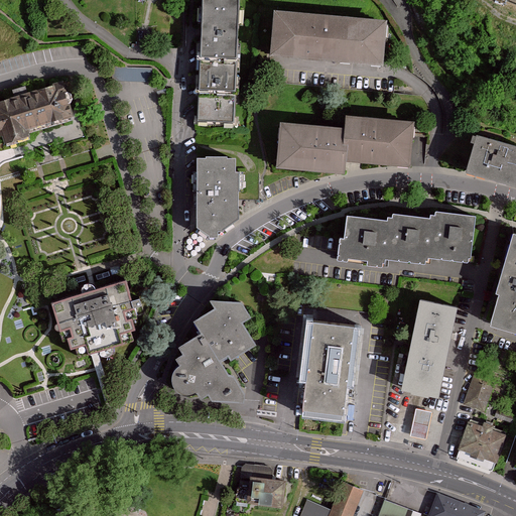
[(239,0),(203,0),(199,54),(235,56),(239,0)]
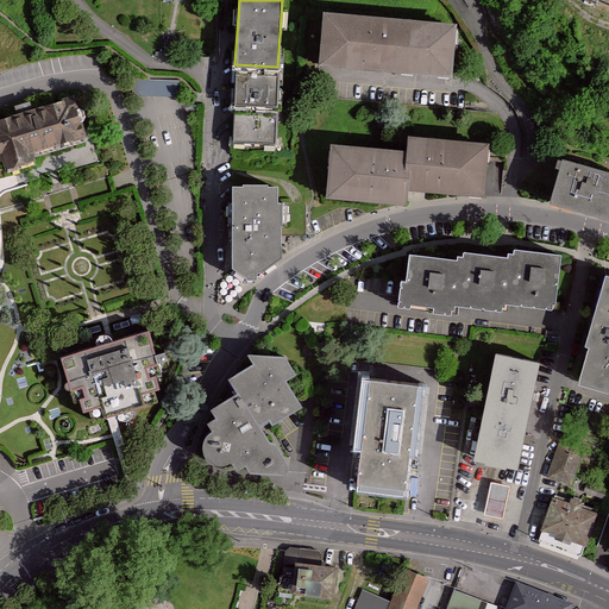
[(454,23),(325,12),(320,70),(450,81),(454,23)]
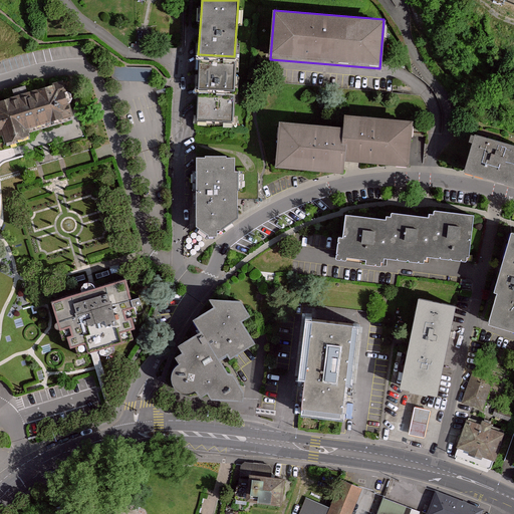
[(239,61),(202,58),(200,88),(236,91),(239,61)]
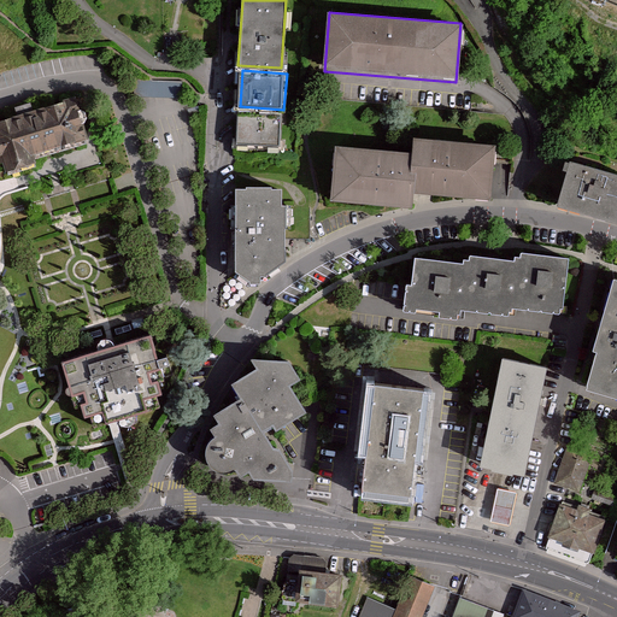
[(87,141),(74,100),(0,123),(0,165),(3,165),(6,176),(36,166),(34,158),(87,141)]
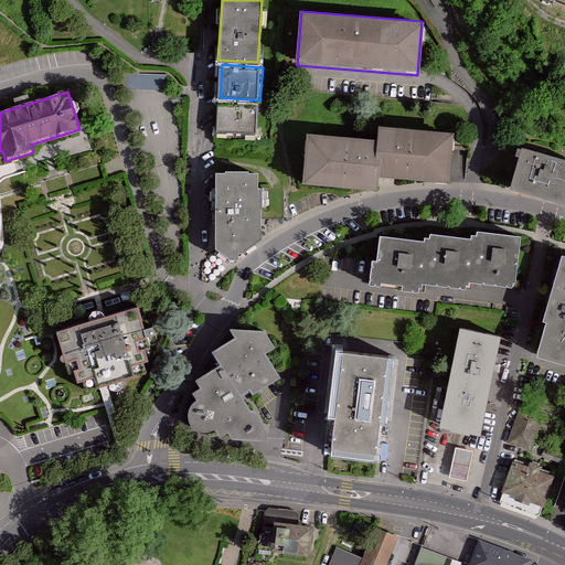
[(259,105),(221,103),(220,130),(258,132),(259,105)]
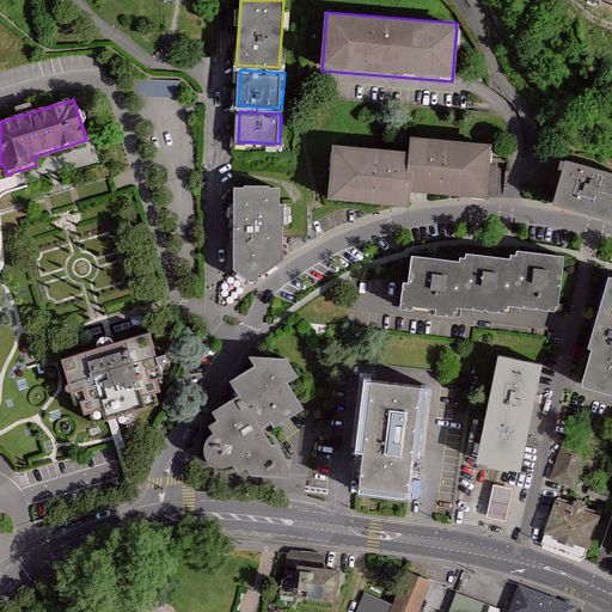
[(408,150),(330,142),(324,197),(402,206),(403,189),(487,197),(491,144),(409,135),(408,150)]
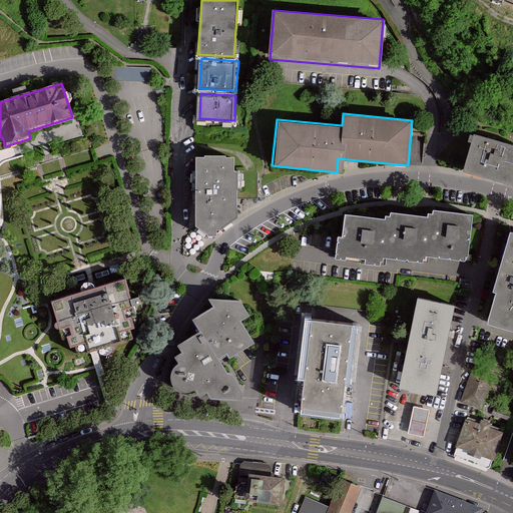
[(512,146),(476,135),(463,167),(512,182),(512,146)]
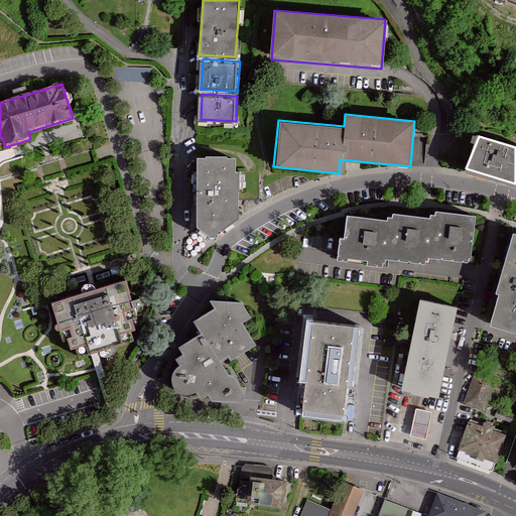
[(238,157),(197,157),(196,228),(214,236),(237,217),(238,157)]
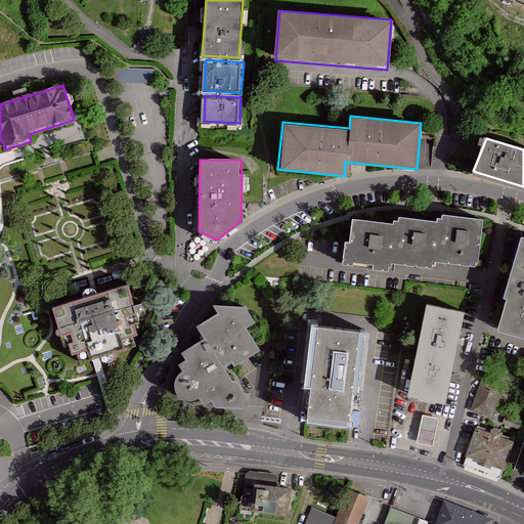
[(396,222),(355,218),(352,238),(344,237),(341,265),(355,267),(355,263),(369,264),(368,271),(389,273),(390,267),(432,271),(433,265),(477,270),(482,220),(443,216),(443,221),(396,216),(396,222)]
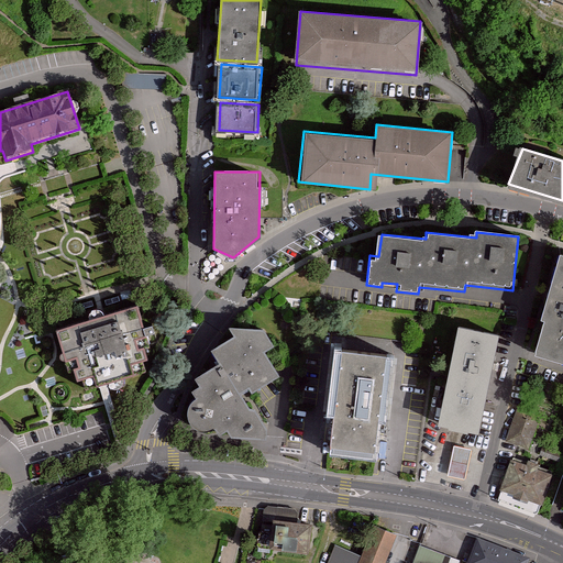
[(562,255),(561,255),(533,353),(562,361),(562,255)]
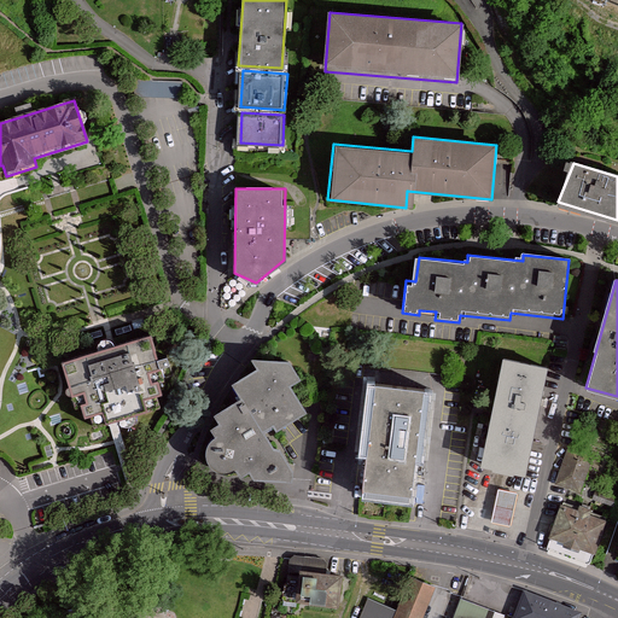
[(151,333),(62,363),(77,408),(82,407),(86,418),(92,415),(97,430),(165,406),(162,397),(173,394),(164,371),(173,367),(169,355),(159,359),(151,333)]
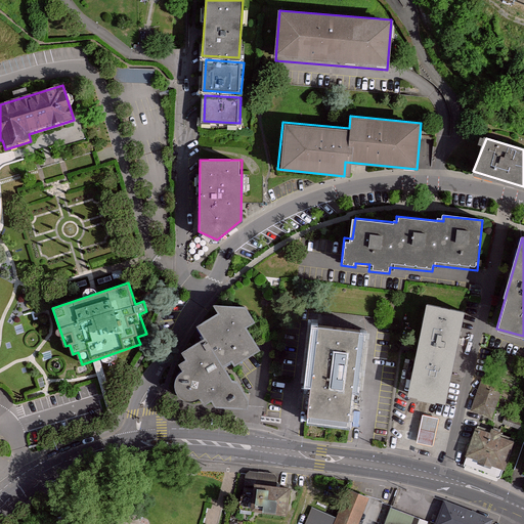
[(247,306),(213,304),(217,313),(195,328),(202,338),(182,352),(184,359),(178,364),(182,372),(174,378),(172,385),(174,394),(180,399),(187,401),(193,400),(200,398),(203,407),(211,401),(213,408),(248,408),(250,399),(238,381),(231,380),(225,367),(232,362),(233,368),(260,351),(248,329),(256,323),(247,306)]
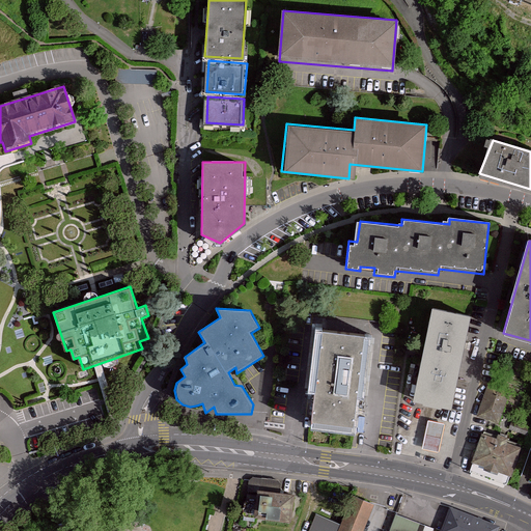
[(471,316),(431,309),(414,403),(453,411),(471,316)]
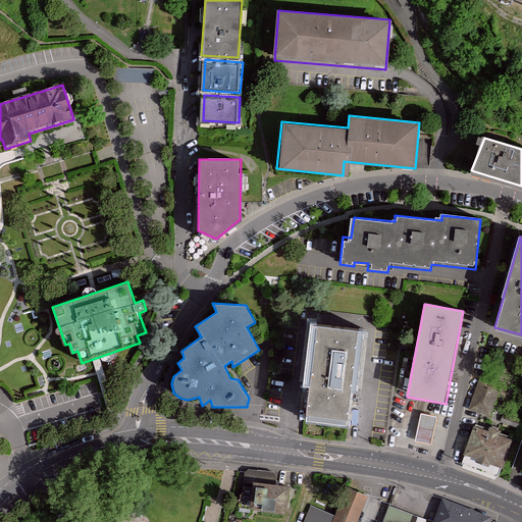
[(360,332),(314,326),(303,417),(349,422),(360,332)]
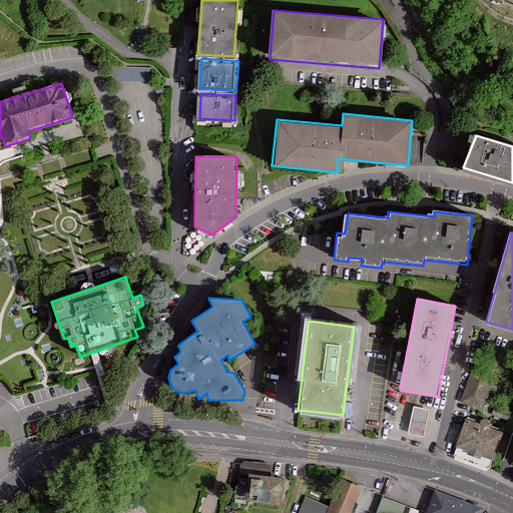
[(473,370),(465,404),(486,409),(494,375),(473,370)]
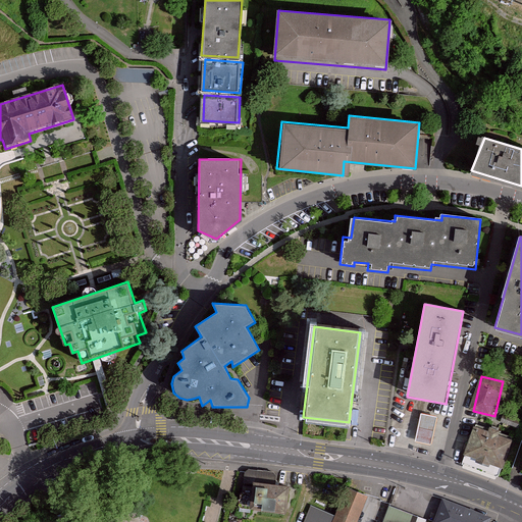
[(420,411),(413,438),(430,442),(437,415),(420,411)]
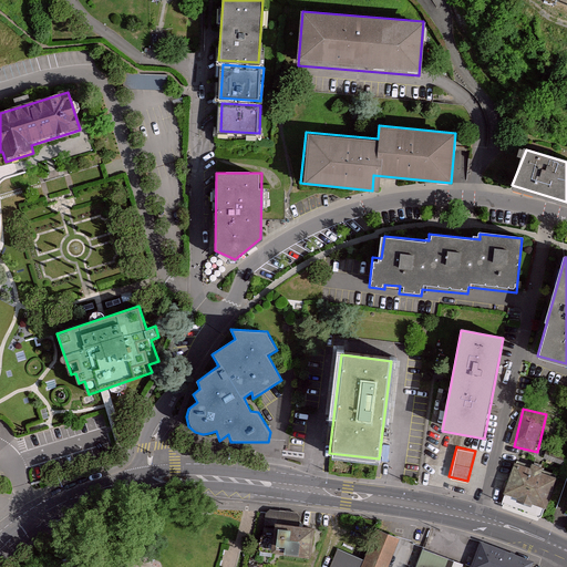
[(503,508),(544,519),(555,480),(515,468),(503,508)]
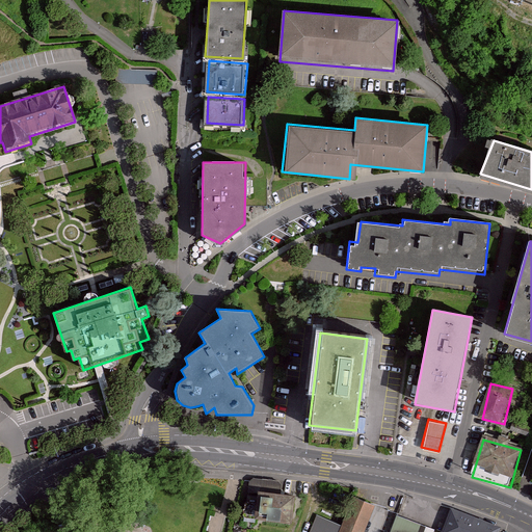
[(292,485),(249,481),(245,517),(293,523),(297,494),(291,494),(292,485)]
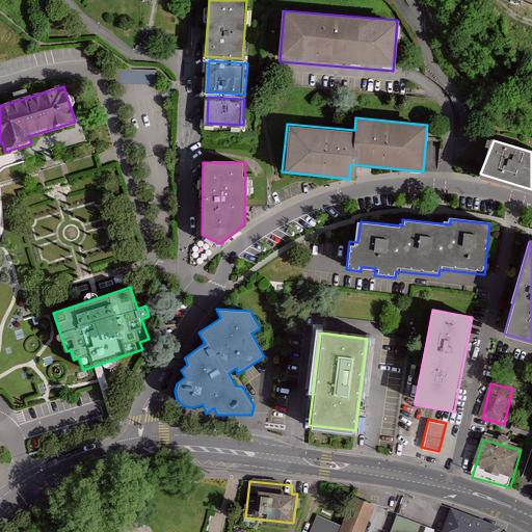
[(366,531),(377,506),(356,497),(344,529),(318,519),(312,531),(366,531)]
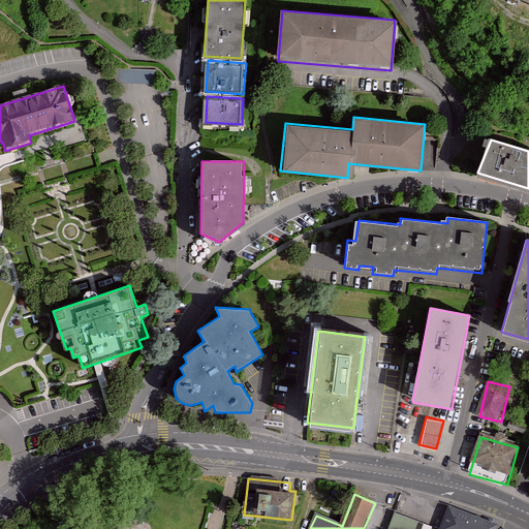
[(498,528),(500,525),(450,507),(442,528),(498,528)]
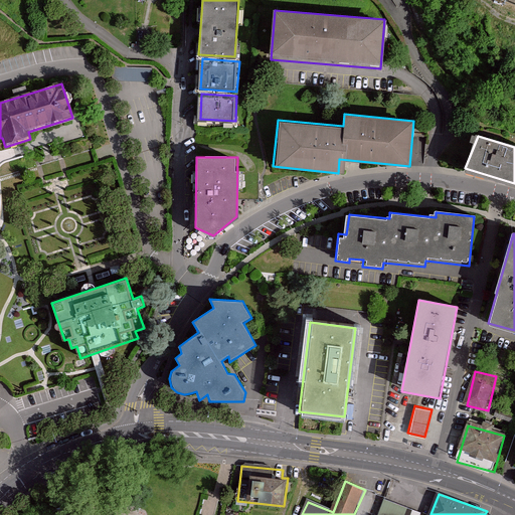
[(377,514),(419,514),(421,508),(381,499),(377,514)]
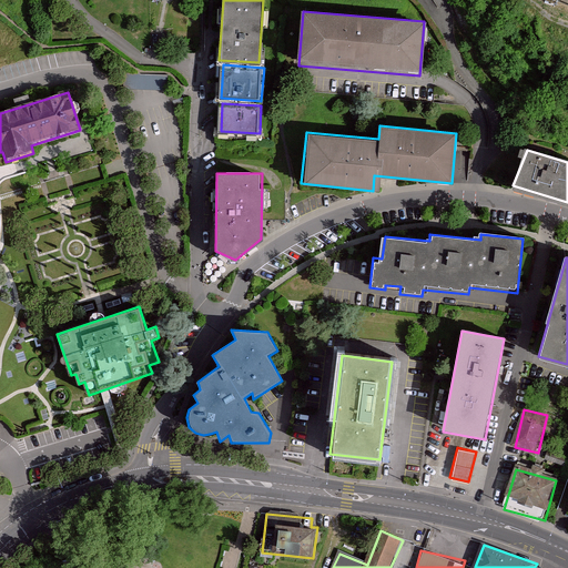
All buildings are outlined.
